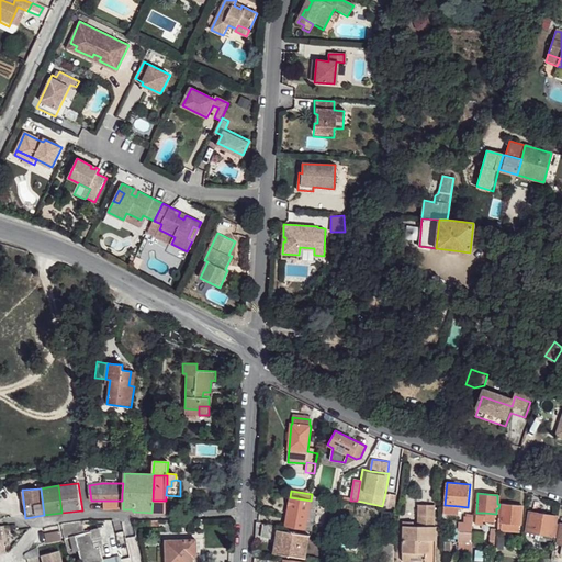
[(388,506),(395,508),(396,503),(396,502),(397,495),(390,494),(388,506)]
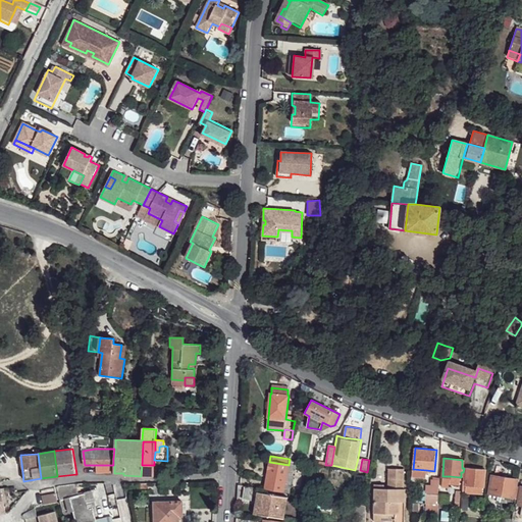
[(269,462),(266,480),(284,483),(289,465),(269,462)]
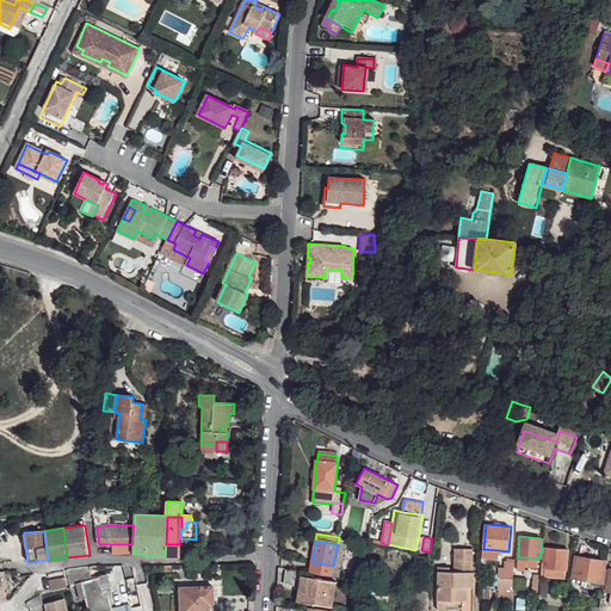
[(166,544),(165,557),(180,557),(180,547),(180,544),(166,544)]
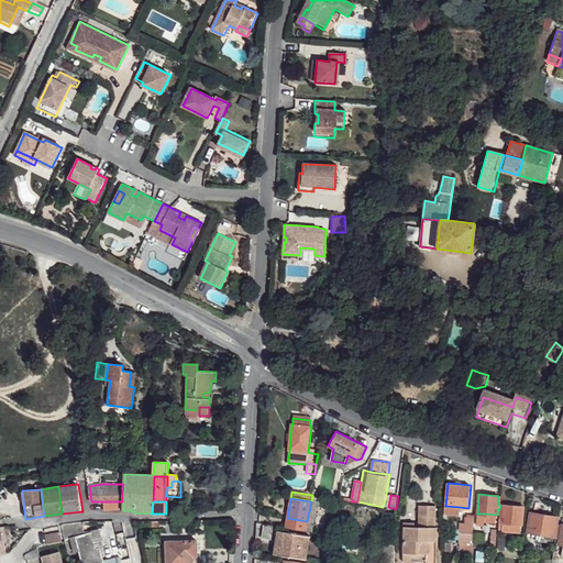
[(311,501),(307,521),(305,531),(311,532),(317,503),(311,501)]
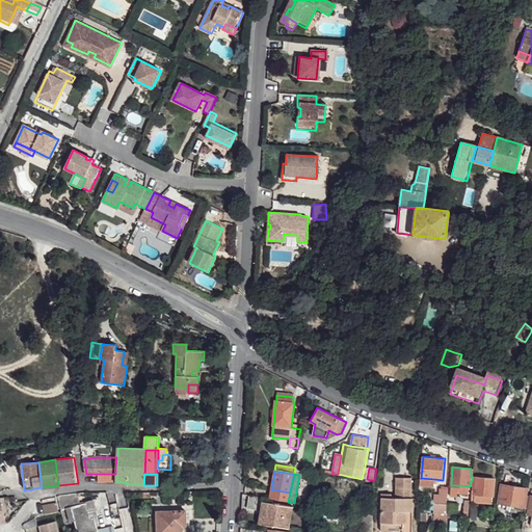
[(495,477),(477,476),(476,484),(474,484),(474,489),(475,489),(475,495),(494,496),(495,477)]
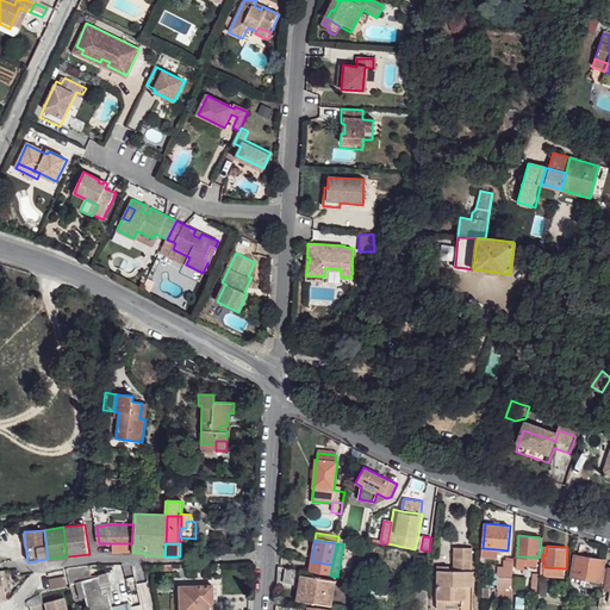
[(437,567),(437,602),(461,603),(461,609),(472,609),(473,572),(472,572),(472,549),(454,548),(453,571),(449,571),(449,567),(437,567)]
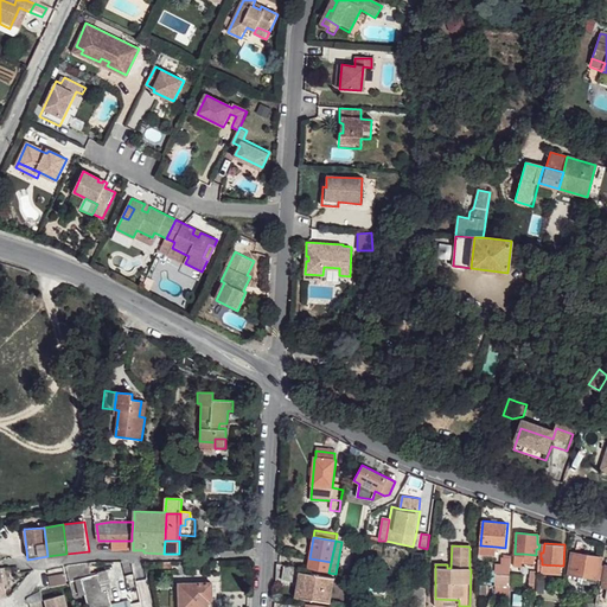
[(496,547),(480,545),(479,555),(485,555),(496,555),(496,547)]
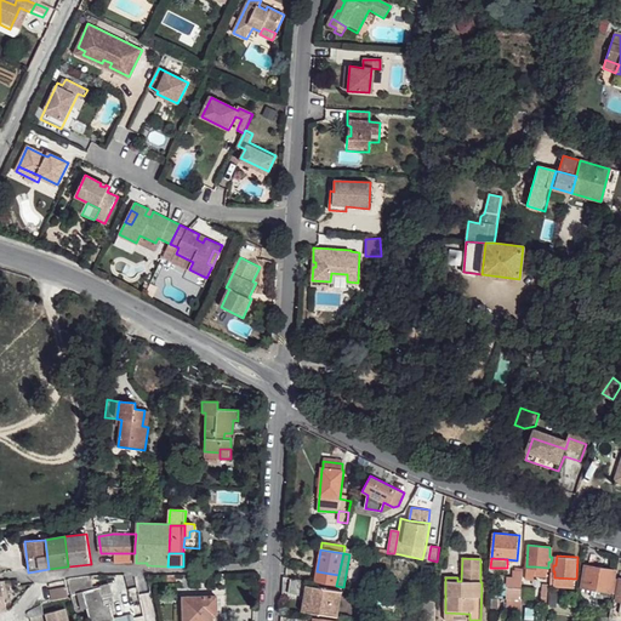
[(586,565),(582,586),(584,586),(590,587),(592,587),(613,591),(615,570),(586,565)]
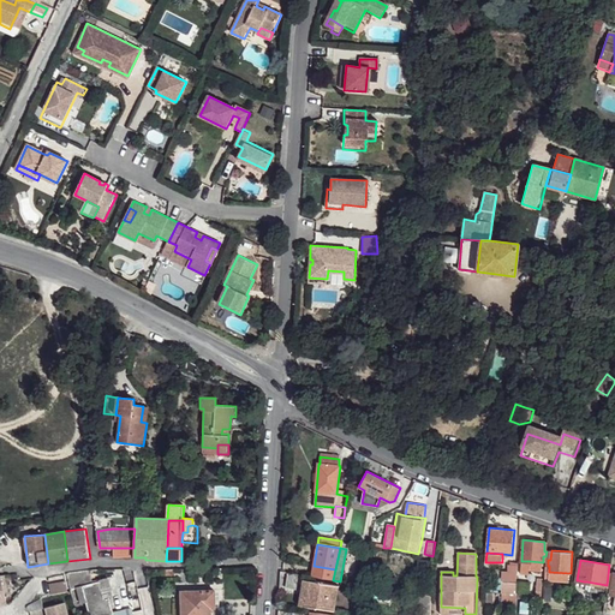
[(530,561),(529,572),(542,573),(543,562),(530,561)]
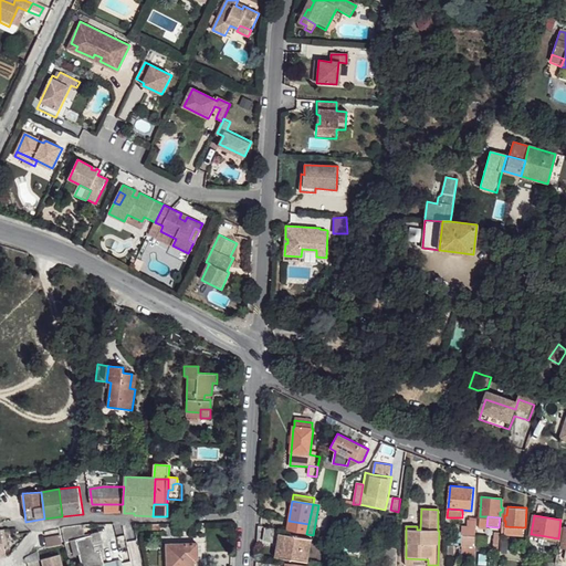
[(289,521),(286,530),(306,534),(308,524),(289,521)]
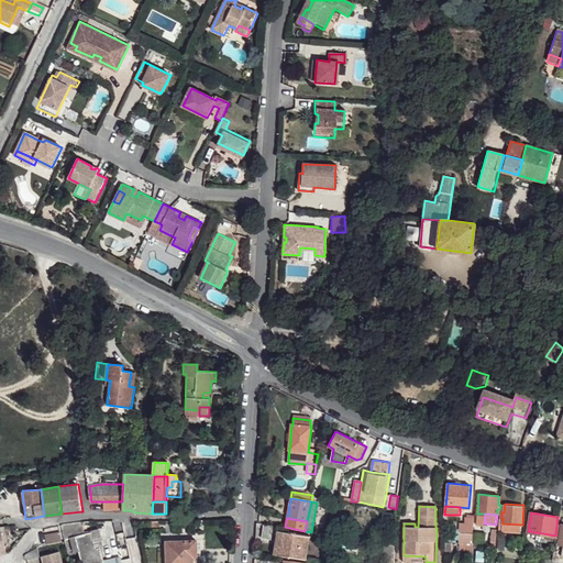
[(465,528),(460,528),(459,559),(473,559),(473,549),(472,549),(473,532),(474,532),(474,520),(468,520),(467,522),(465,522),(465,528)]
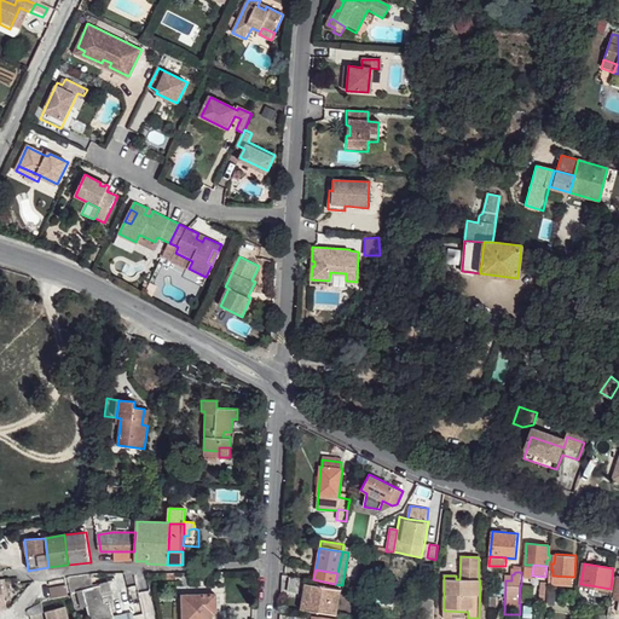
[(93,588),(91,574),(67,578),(70,595),(77,593),(81,608),(86,607),(82,590),(93,588)]
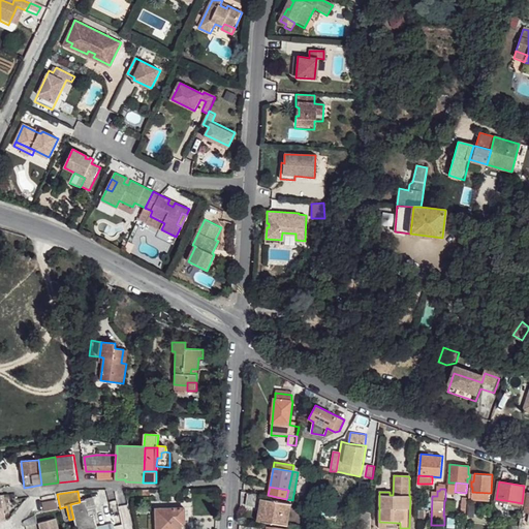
[(491,493),(472,492),(471,501),(489,502),(491,493)]
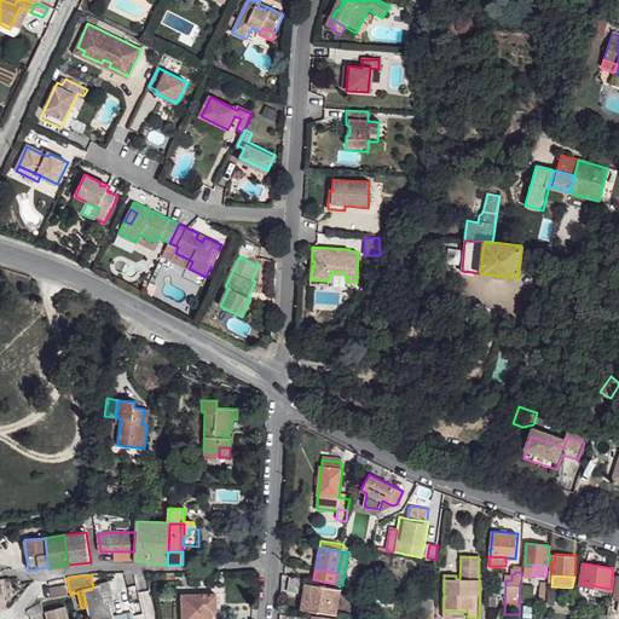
[(301,595),(304,579),(289,577),(287,593),(301,595)]
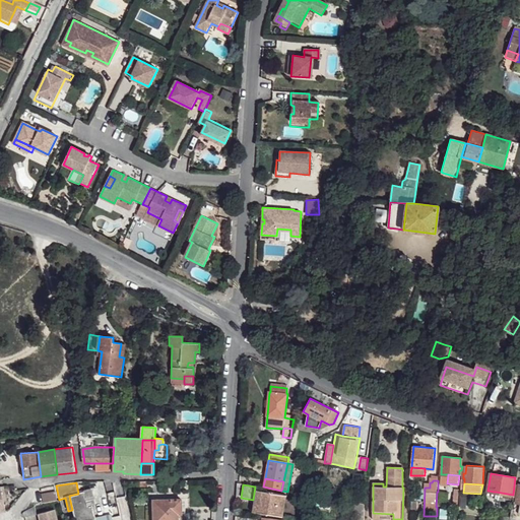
[(253,511),(281,516),(285,496),(257,491),(253,511)]
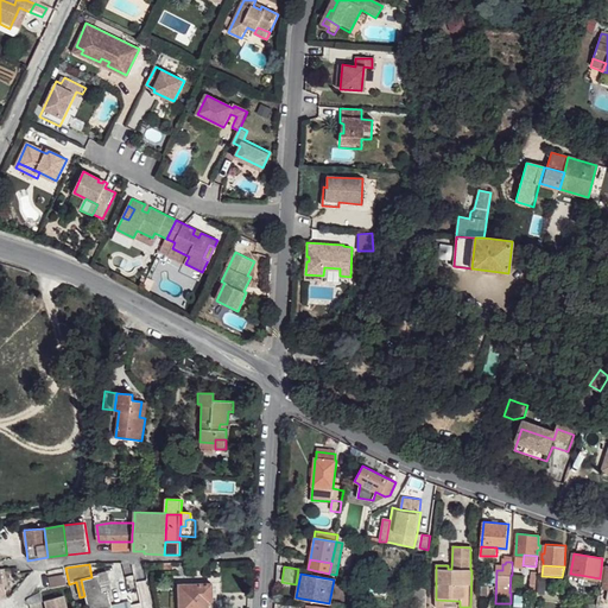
[(46,578),(49,590),(67,587),(63,575),(46,578)]
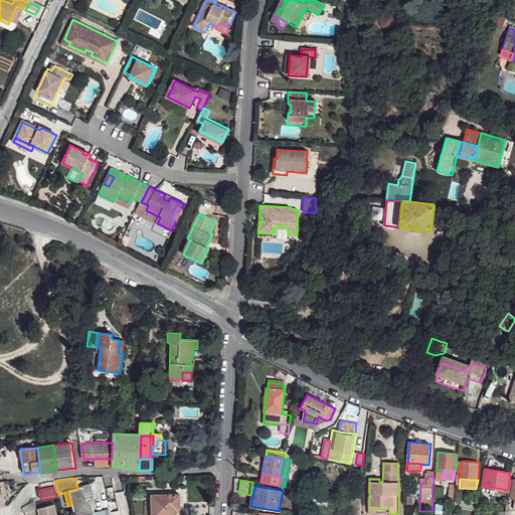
[(93,514),(94,514),(91,499),(87,500),(83,487),(77,489),(68,491),(71,505),(74,514),(93,514)]
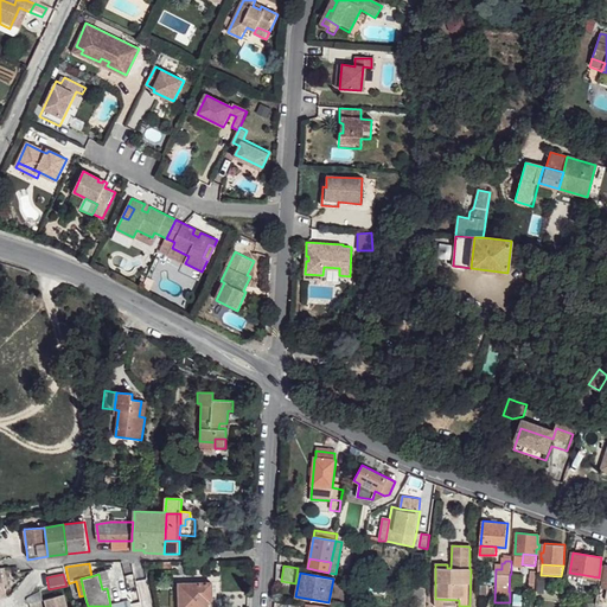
[(599,577),(579,574),(577,583),(596,587),(599,577)]
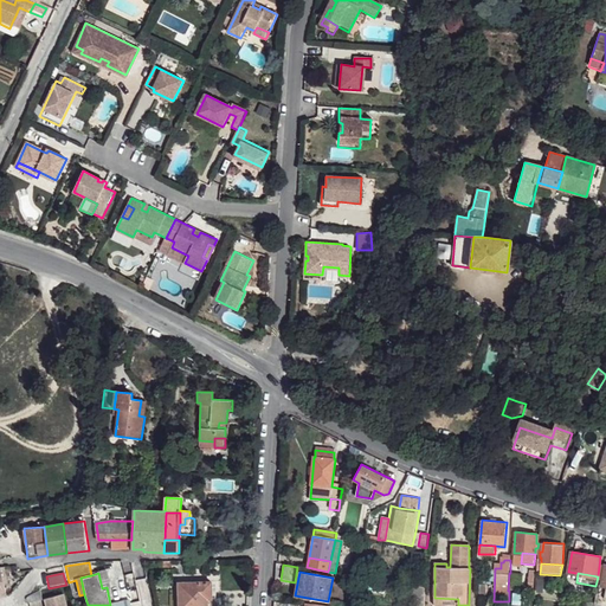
[(179,582),(179,605),(207,605),(207,598),(207,593),(212,593),(212,587),(212,581),(179,582)]
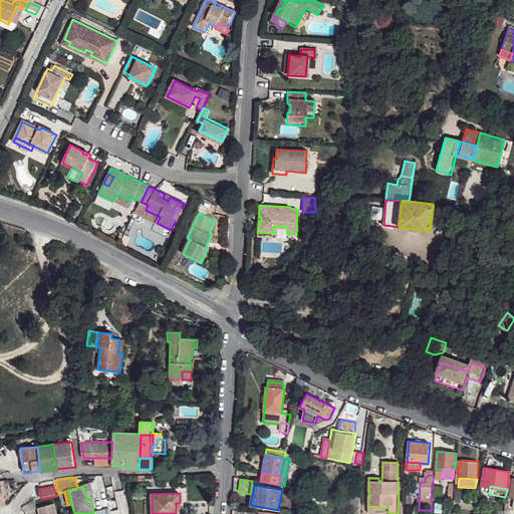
[(360,497),(349,496),(348,513),(359,513),(360,502),(360,497)]
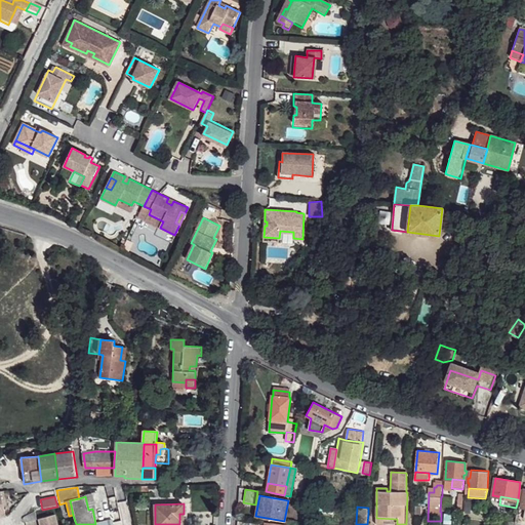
[(35,511),(28,512),(27,524),(37,522),(35,511)]
